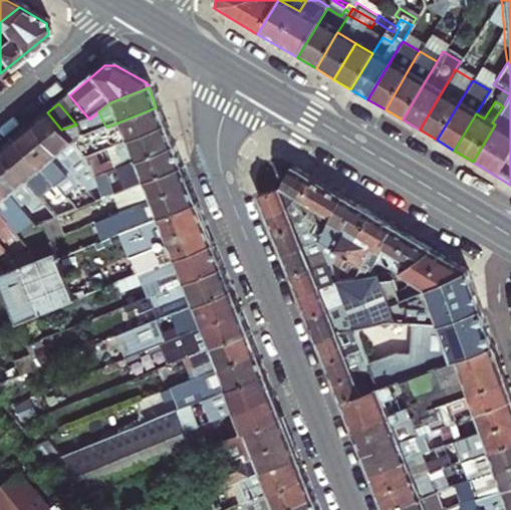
[(82,145),(80,139),(79,137),(80,133),(76,124),(61,130),(85,159),(114,147),(164,126),(156,107),(106,128),(92,134),(90,135),(92,141),(82,145)]
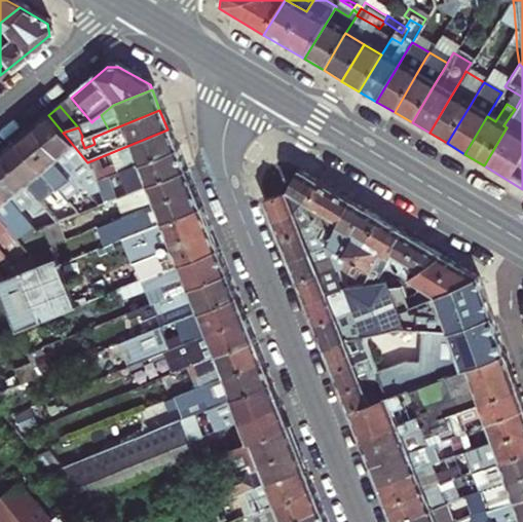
[(33,128),(59,160),(70,174),(72,172),(75,175),(88,164),(87,162),(63,133),(48,115),(33,128)]
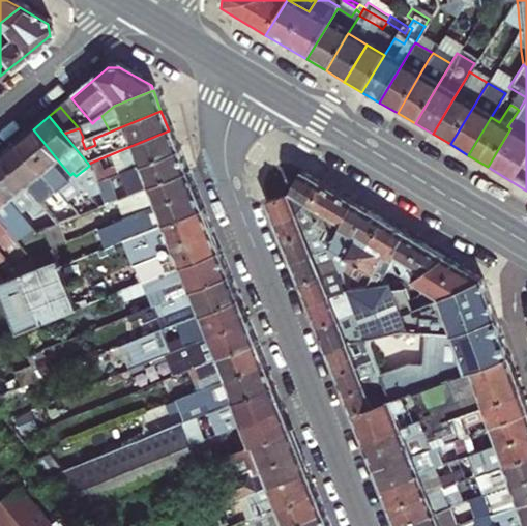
[(54,166),(59,162),(33,129),(17,143),(56,192),(57,193),(68,184),(54,166)]
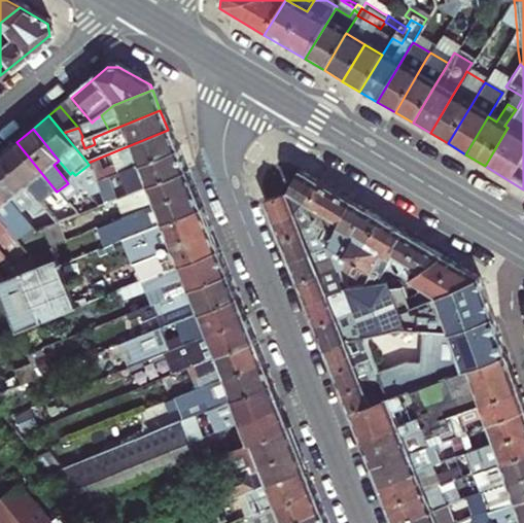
[(119,175),(177,152),(168,130),(117,150),(124,167),(117,166),(104,171),(103,173),(94,177),(96,184),(107,179),(119,175)]
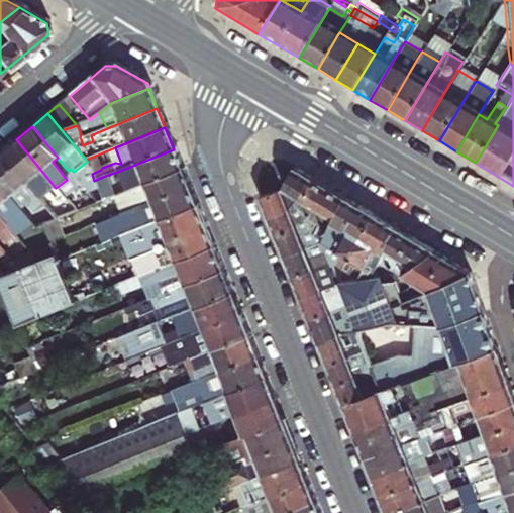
[(91,135),(81,139),(83,145),(93,141),(91,135)]
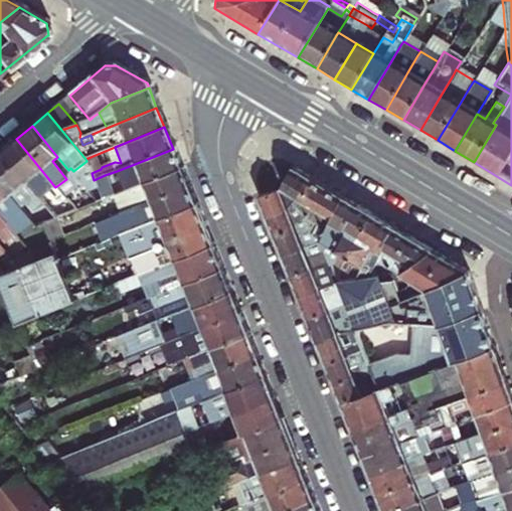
[(0,154),(24,184),(32,178),(44,193),(54,186),(16,139),(0,152),(0,154)]
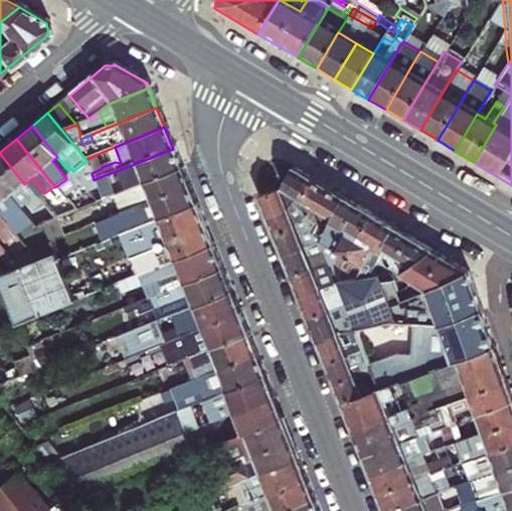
[(140,173),(144,184),(181,169),(173,149),(117,171),(121,182),(138,176),(140,173)]
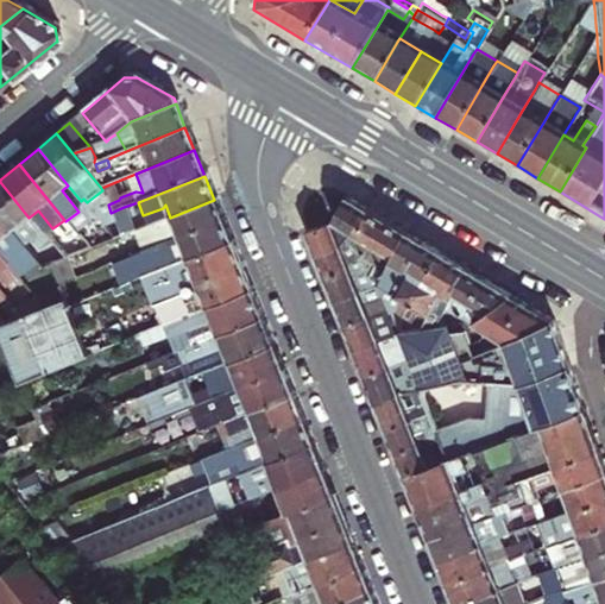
[(43,236),(29,218),(0,182),(0,221),(23,250),(32,243),(50,265),(63,260),(55,250),(43,236)]
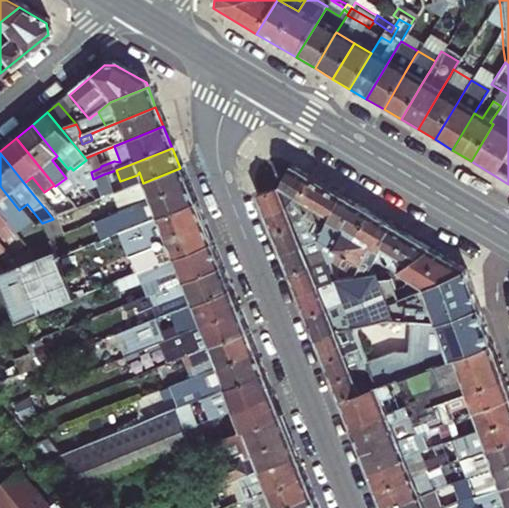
[(180,168),(143,183),(125,190),(129,201),(148,193),(151,201),(187,187),(180,168)]
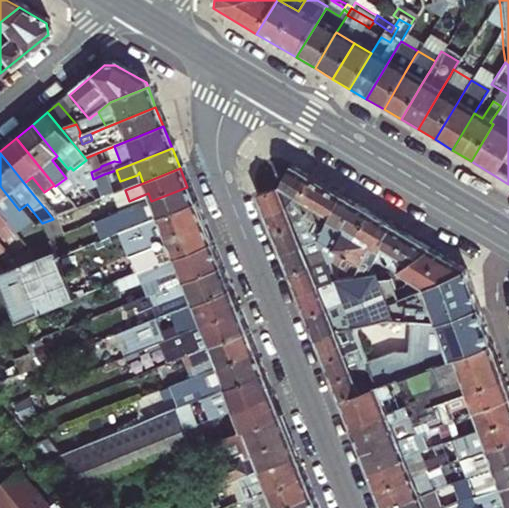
[(285,192),(294,197),(306,178),(289,169),(279,188),(285,192)]
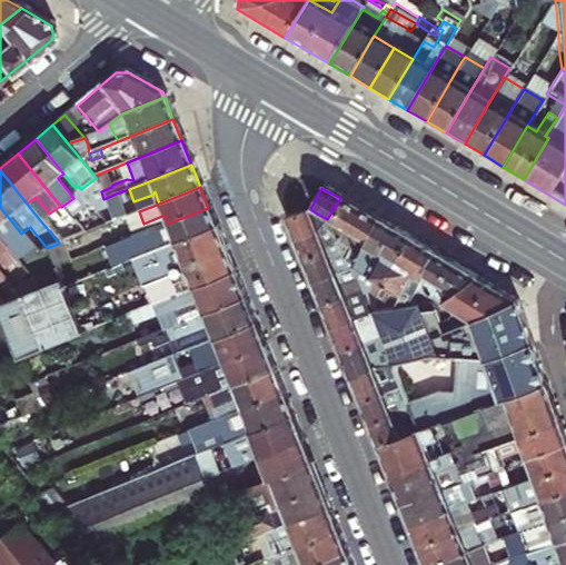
[(125,217),(116,194),(103,199),(112,222),(125,217)]
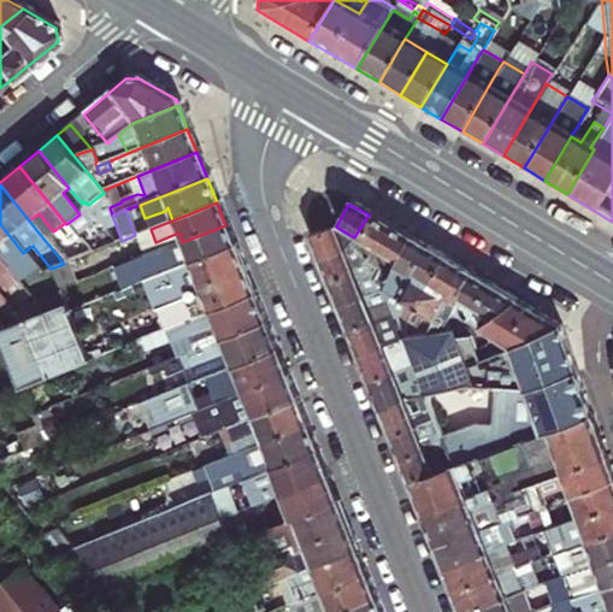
[(43,239),(53,231),(39,213),(29,221),(43,239)]
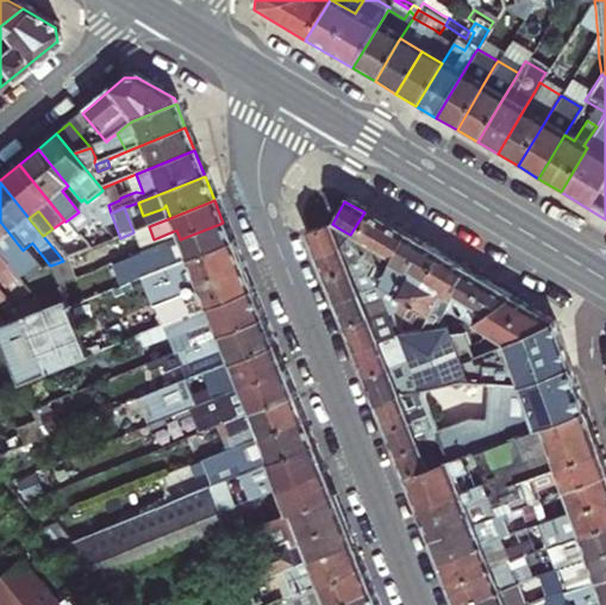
[(344,241),(358,257),(368,244),(370,247),(385,225),(364,212),(350,235),(344,241)]
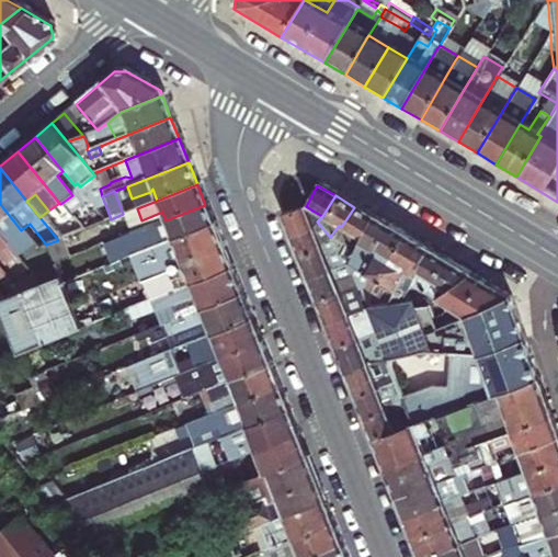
[(0,224),(14,241),(23,234),(21,230),(0,204),(0,224)]
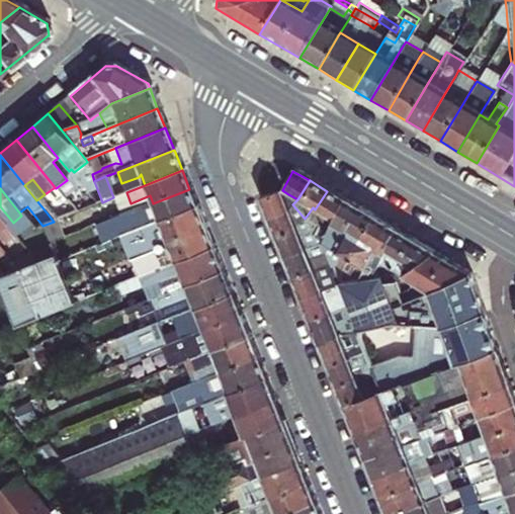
[(189,189),(153,203),(63,240),(49,245),(54,257),(56,263),(70,257),(68,251),(157,215),(160,222),(196,206),(189,189)]
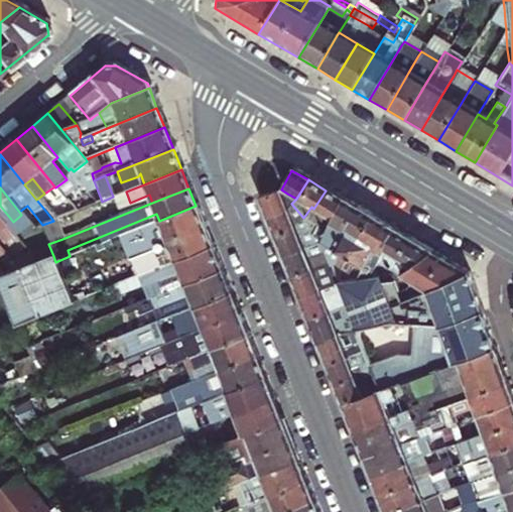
[(265,218),(284,211),(279,197),(287,194),(281,189),(257,199),(265,218)]
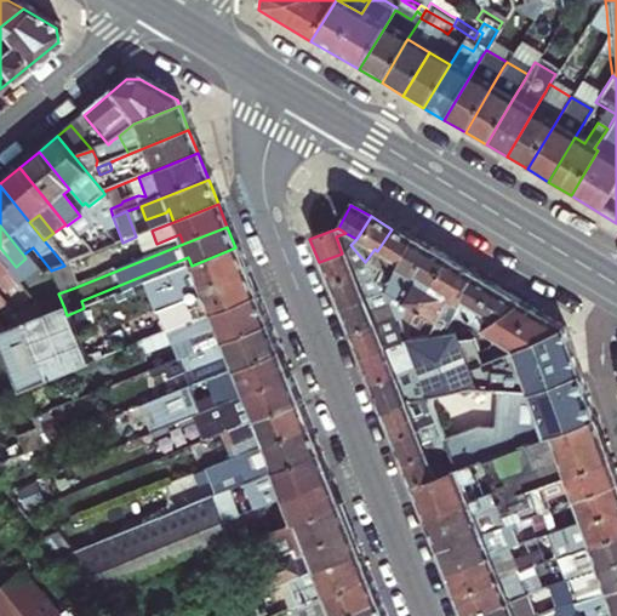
[(372,284),(388,280),(410,240),(392,229),(377,251),(387,257),(382,266),(380,271),(372,284)]
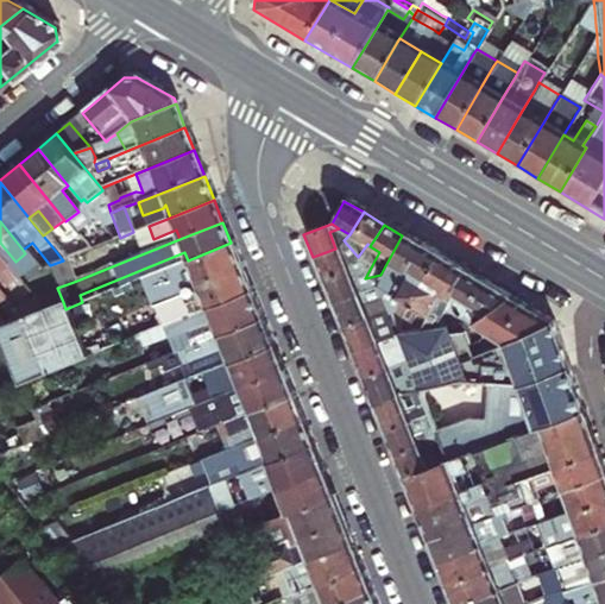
[(63,260),(65,259),(89,250),(76,234),(55,250),(63,260)]
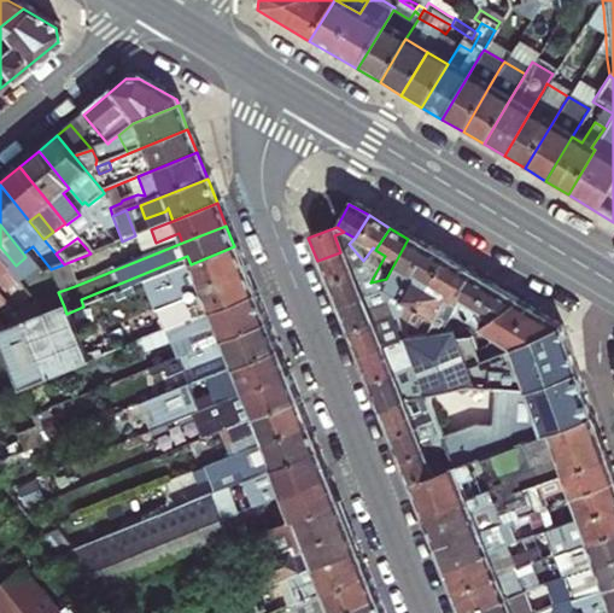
[(380,291),(396,301),(425,249),(408,239),(386,279),(380,291)]
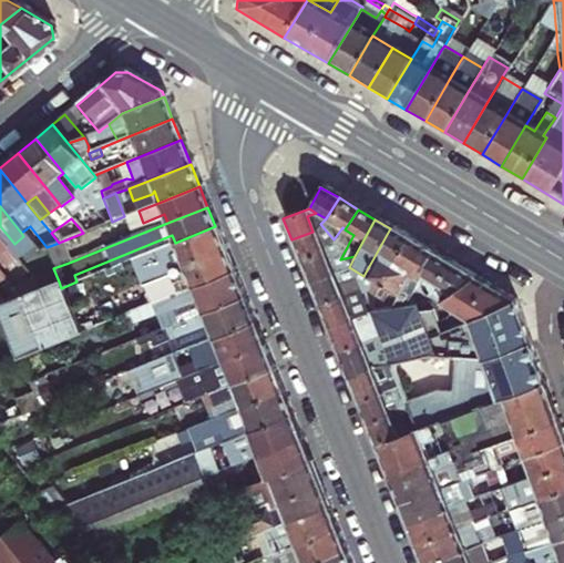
[(320,248),(334,239),(320,224),(313,232),(291,239),(300,262),(321,253),(320,248)]
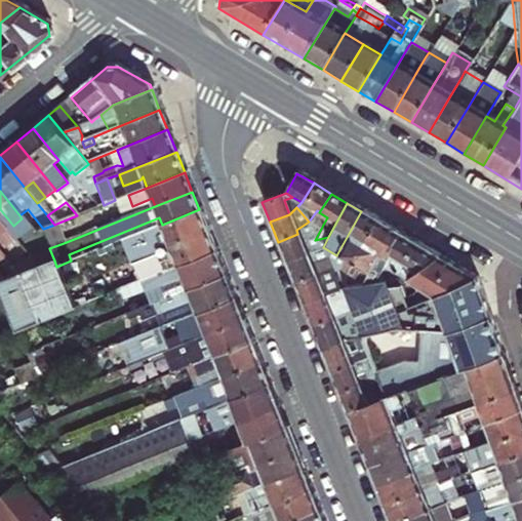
[(0,224),(6,231),(13,226),(0,209),(0,224)]
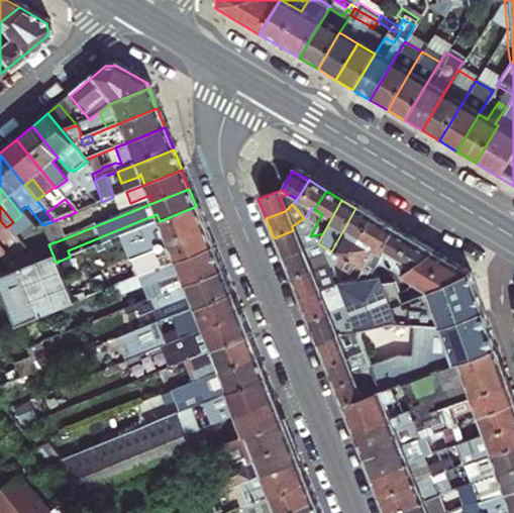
[(196,206),(160,221),(120,236),(129,260),(160,247),(165,237),(172,254),(133,271),(136,278),(212,247),(196,206)]
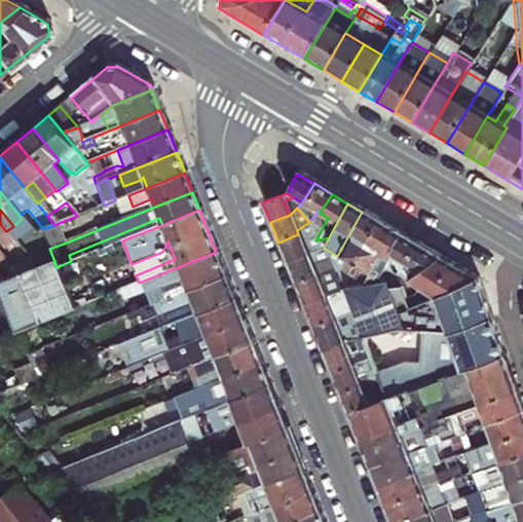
[(353,264),(378,222),(362,212),(337,256),(343,259),(353,264)]
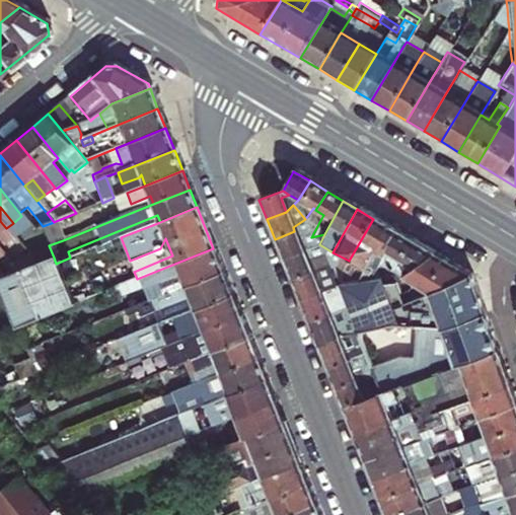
[(373,252),(381,256),(395,232),(373,219),(349,261),(350,262),(354,264),(352,269),(360,274),(373,252)]
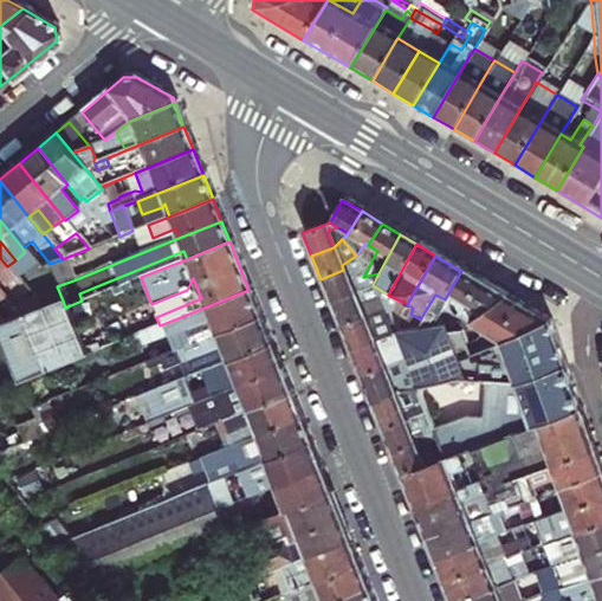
[(363,260),(358,257),(356,263),(358,264),(363,266),(367,262),(363,260)]
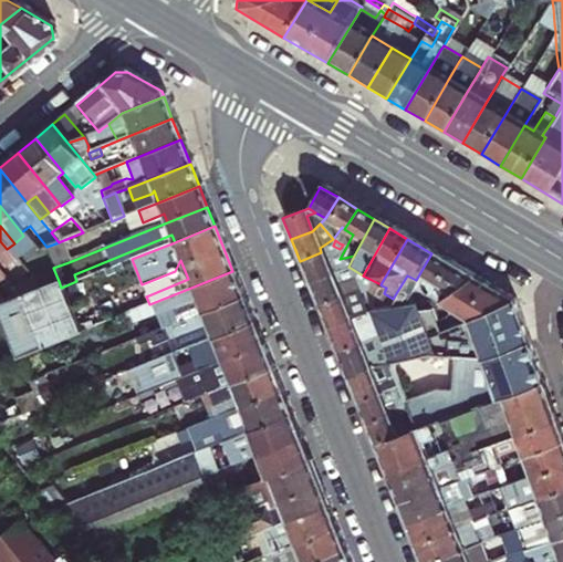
[(69,262),(61,241),(59,242),(47,247),(45,248),(53,268),(69,262)]
